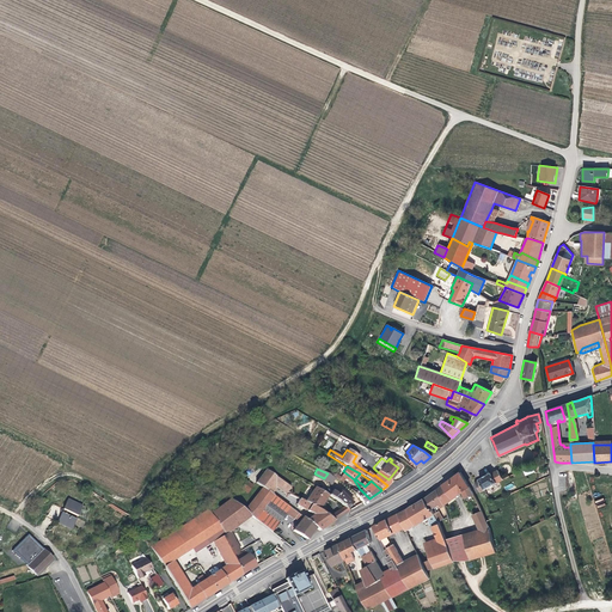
[(264,470),(255,483),(262,488),(267,491),(271,485),(275,488),(283,494),(289,488),(264,470)]
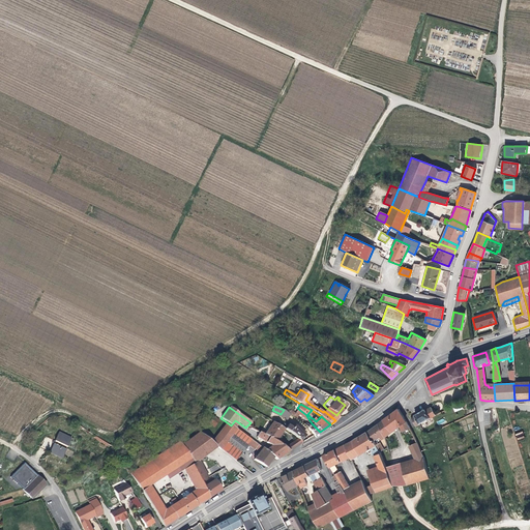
[(297,408),(293,413),(294,414),(296,413),(305,420),(307,417),(306,415),(297,408)]
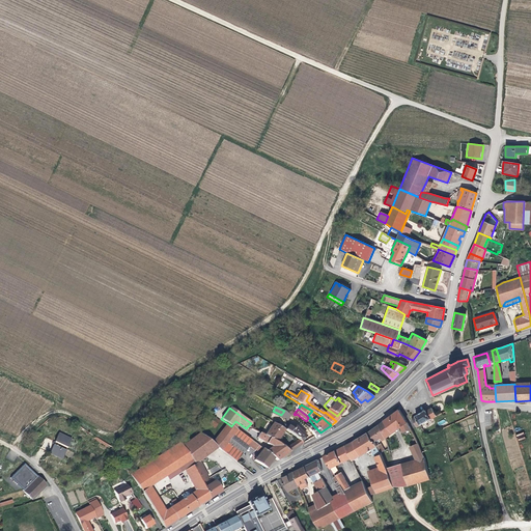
[(327,409),(325,412),(336,421),(337,416),(327,409)]
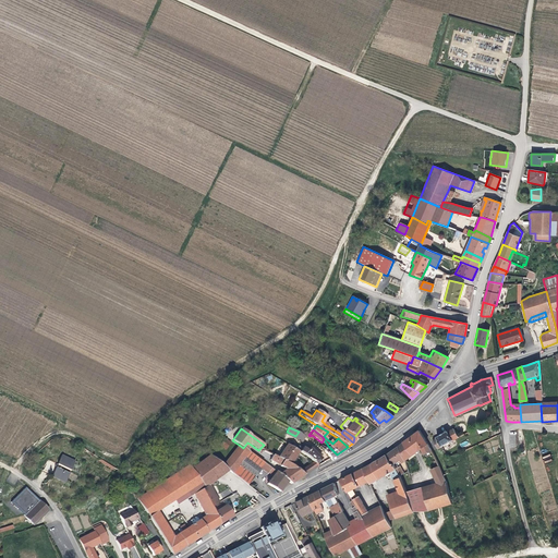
[(438,437),(444,447),(460,438),(456,429),(450,433),(449,432),(438,437)]
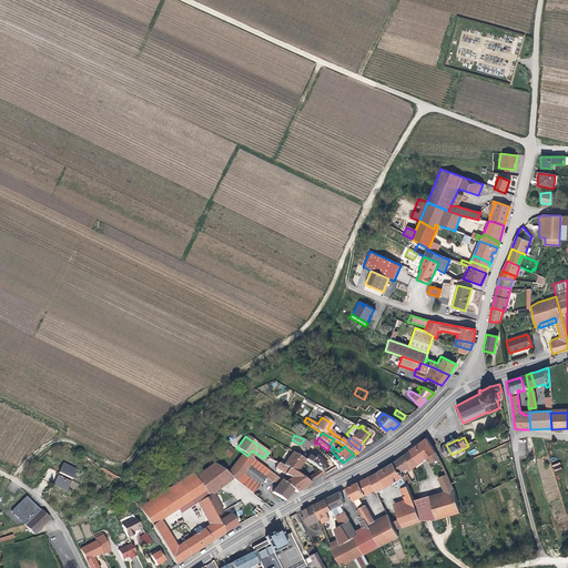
[(430,463),(438,457),(435,452),(426,438),(416,446),(426,458),(428,457),(430,463)]
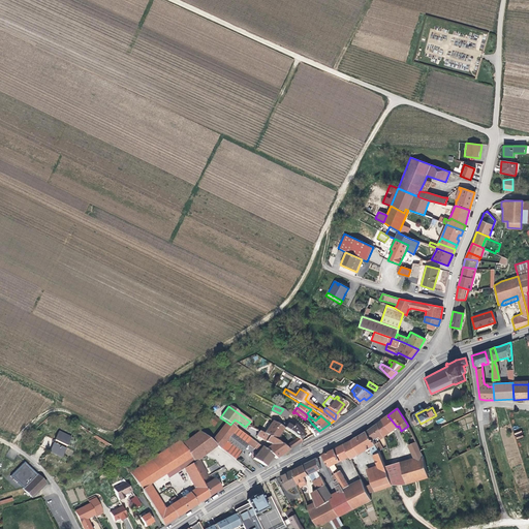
[(219,418),(205,409),(199,416),(213,427),(219,418)]
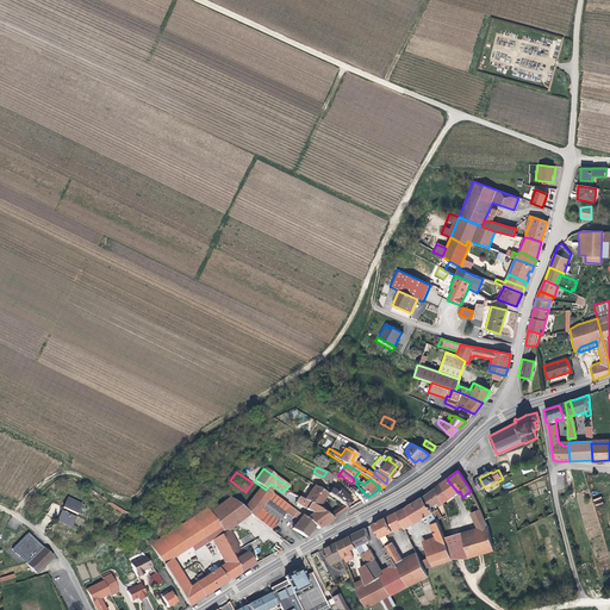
[(480,491),(485,489),(479,478),(474,481),(480,491)]
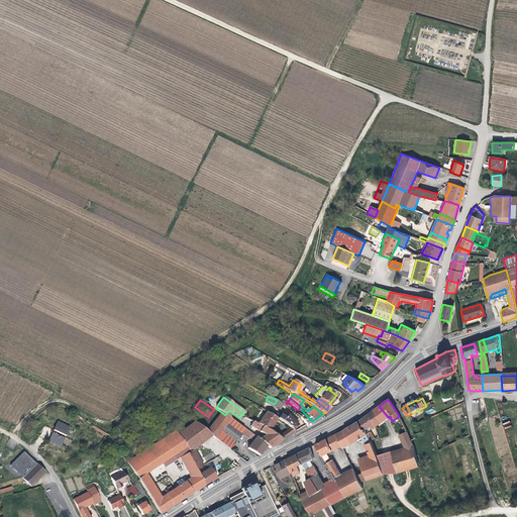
[(383,421),(388,417),(379,406),(374,409),(383,421)]
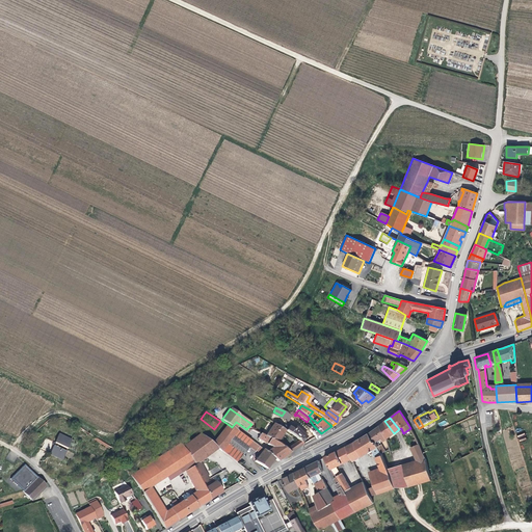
[(386,440),(391,434),(394,433),(384,421),(378,426),(384,439),(386,440)]
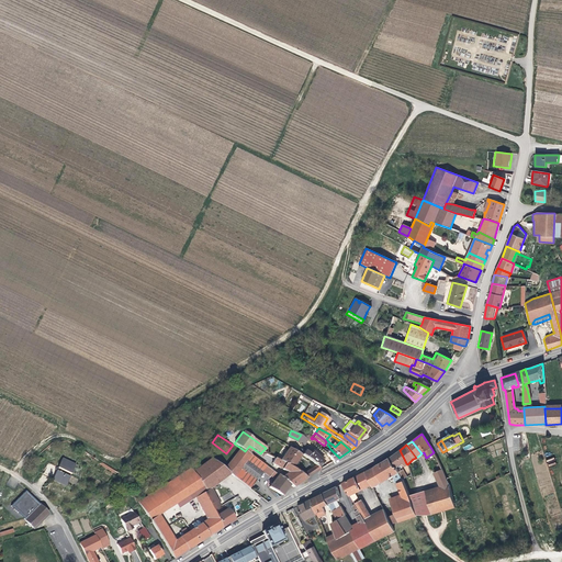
[(249,489),(255,481),(261,472),(260,471),(261,470),(268,475),(268,476),(272,481),(268,487),(280,495),(289,485),(280,478),(249,454),(245,451),(240,448),(224,469),(229,473),(236,479),(249,489)]
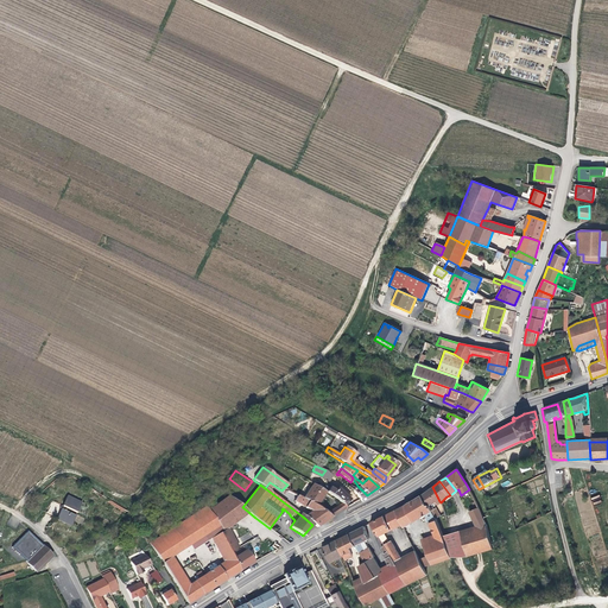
[(314,485),(303,499),(316,507),(327,493),(324,491),(318,488),(314,485)]
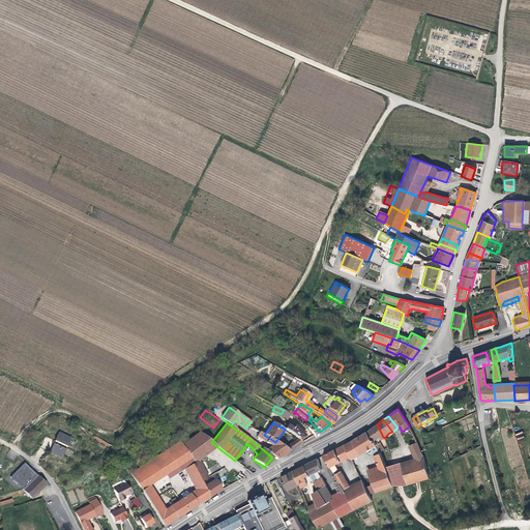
[(303,423),(302,424),(307,429),(313,436),(320,432),(312,423),(308,428),(303,423)]
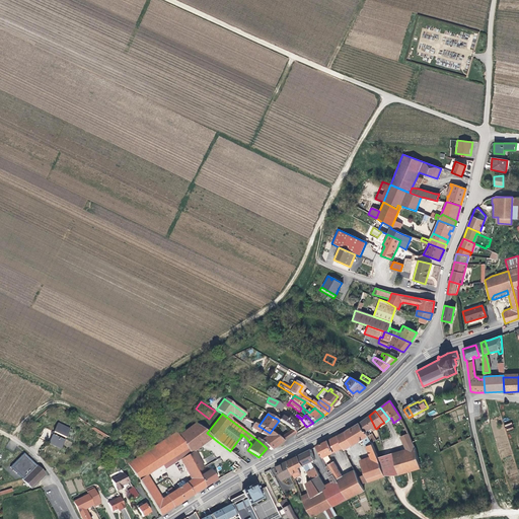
[(373,430),(376,429),(375,428),(369,416),(359,424),(364,433),(364,432),(372,428),(373,430)]
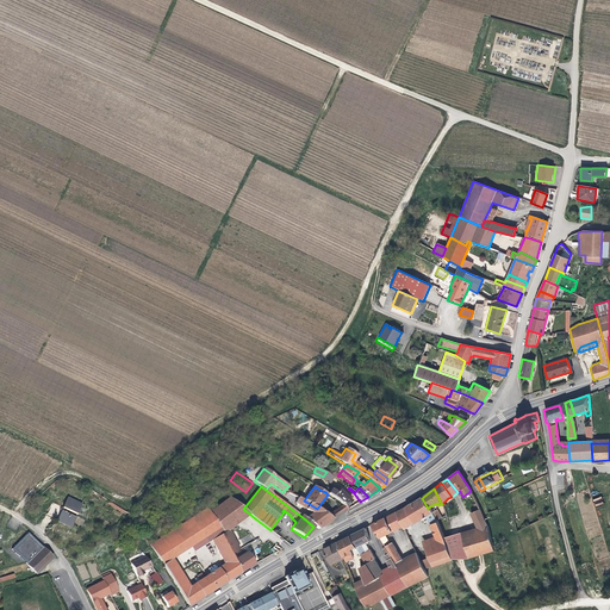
[(325,492),(328,495),(336,499),(344,508),(349,502),(338,491),(336,493),(329,490),(328,491),(327,490),(325,492)]
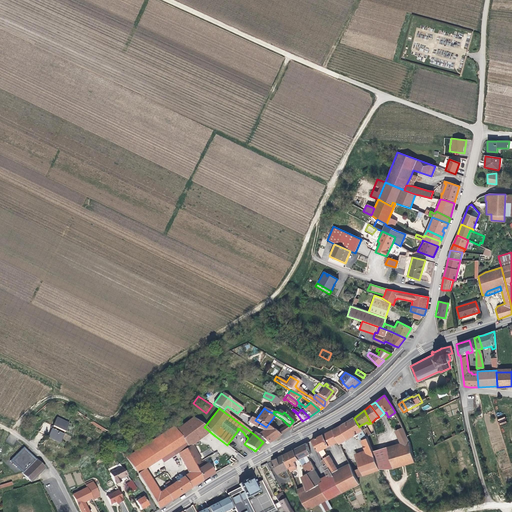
[(195,414),(192,418),(202,426),(205,422),(195,414)]
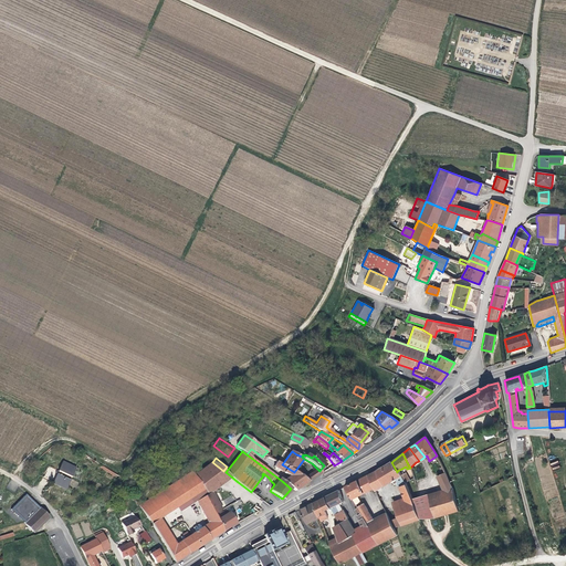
[(282,464),(275,461),(272,467),(289,477),(282,481),(291,489),(294,491),(308,482),(294,472),(282,464)]
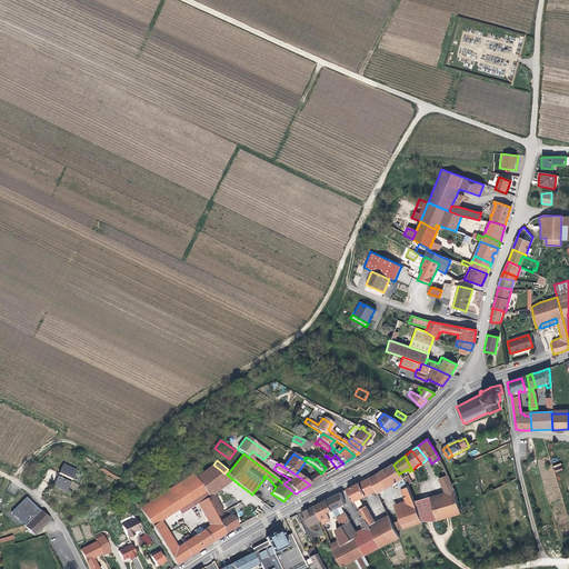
[(213,465),(195,478),(205,492),(208,498),(212,495),(225,485),(232,479),(227,475),(225,473),(213,465)]
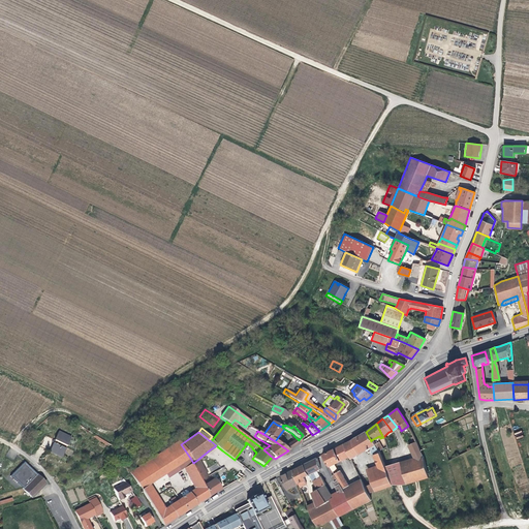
[(364,452),(374,445),(371,440),(371,441),(366,432),(355,437),(364,452)]
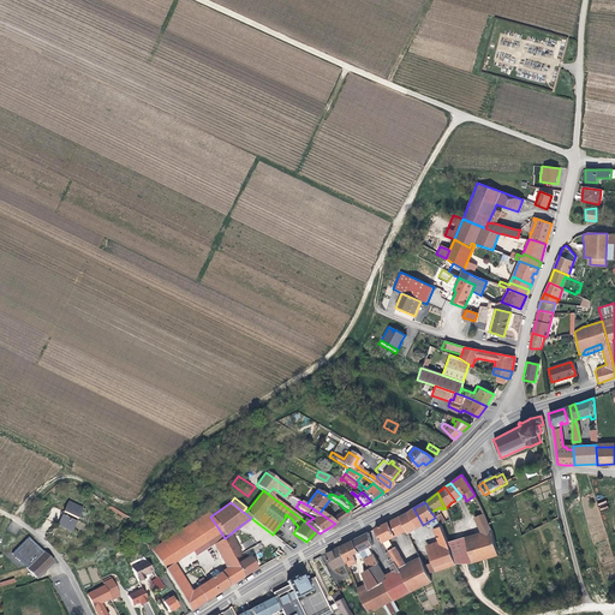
[(46,519),(47,519),(71,531),(75,523),(73,523),(76,519),(81,509),(65,503),(63,512),(58,509),(51,507),(46,519)]
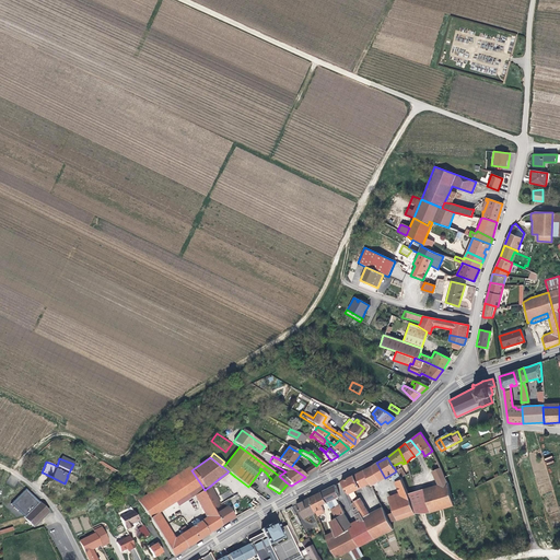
[(112,474),(114,471),(100,462),(98,464),(112,474)]
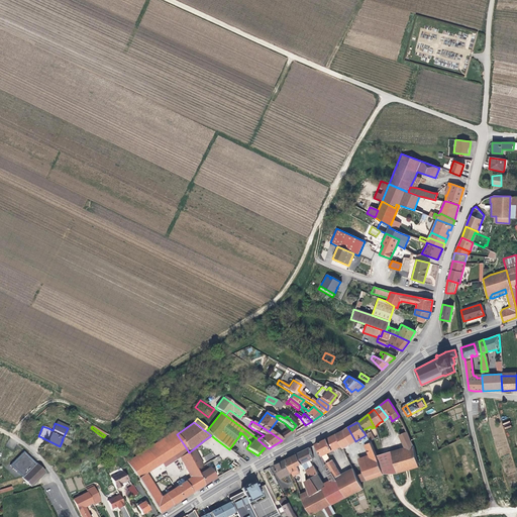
[(349,444),(355,441),(347,427),(342,430),(349,444)]
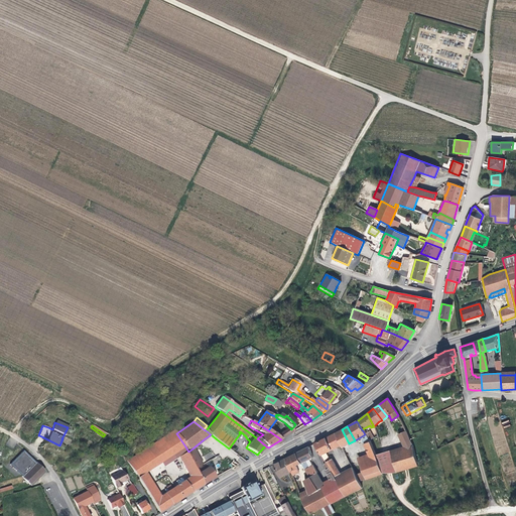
[(377,438),(384,436),(381,427),(375,429),(377,438)]
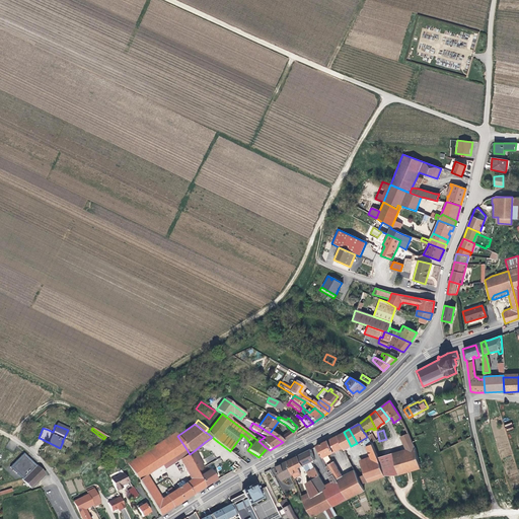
[(174,432),(151,448),(127,463),(137,480),(145,475),(145,476),(162,465),(163,469),(175,462),(179,460),(188,455),(190,454),(187,449),(177,436),(174,432)]
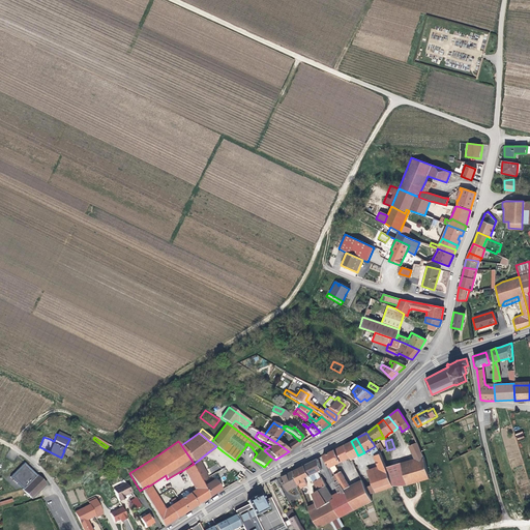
[(358,455),(351,441),(343,445),(349,459),(350,461),(358,455)]
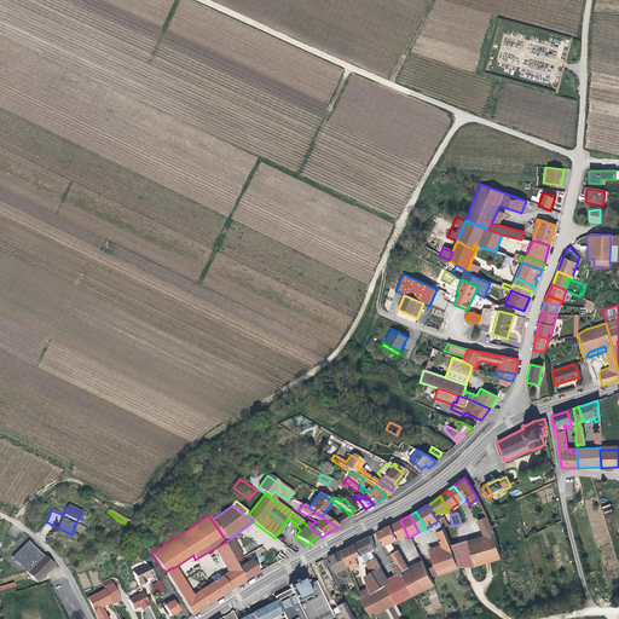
[(475,566),(499,559),(493,534),(486,518),(478,521),(484,536),(485,538),(468,543),(475,566)]
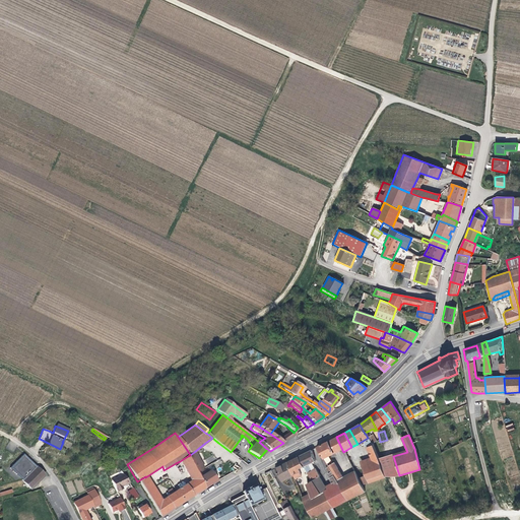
[(342,450),(336,437),(332,440),(337,452),(342,450)]
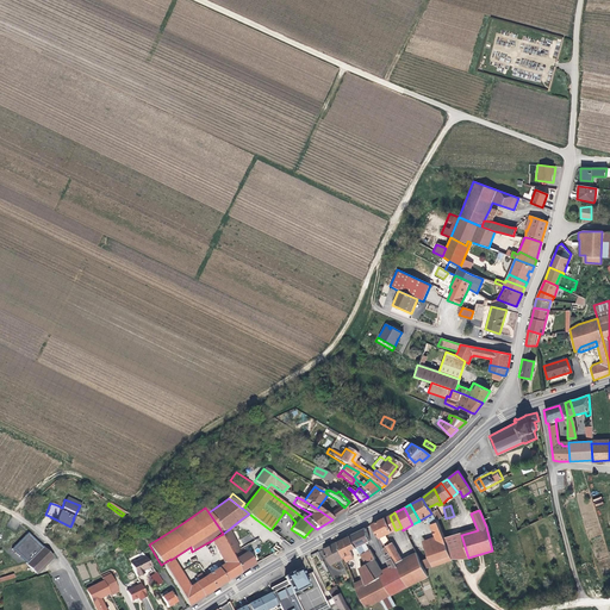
[(256,520),(249,514),(241,520),(246,527),(256,520)]
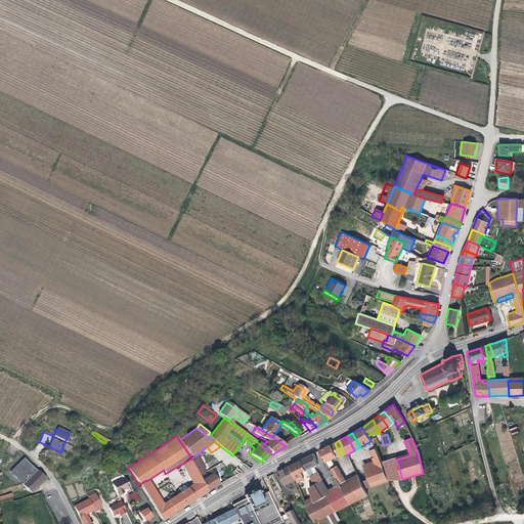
[(336,457),(340,455),(335,443),(330,445),(336,457)]
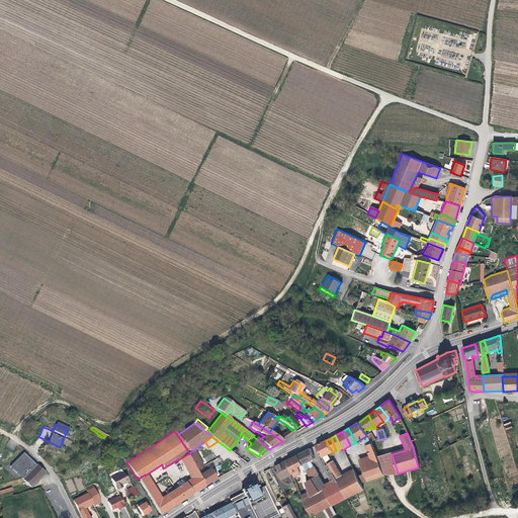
[(332,452),(326,440),(315,445),(322,457),(326,454),(332,452)]
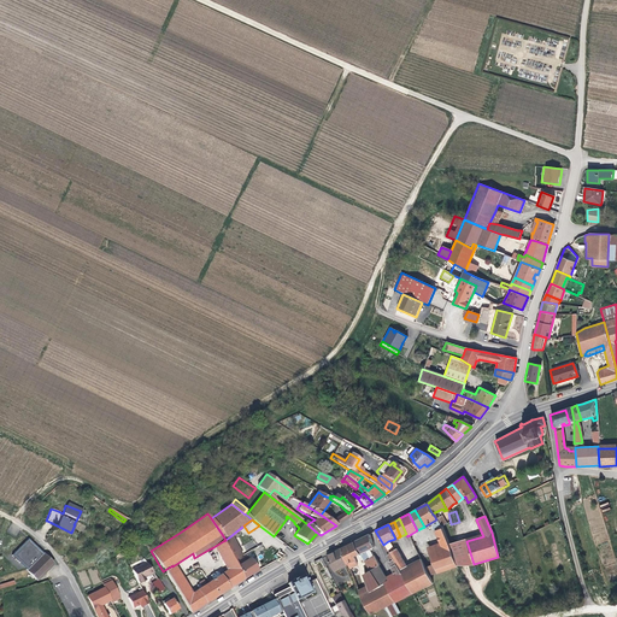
[(441,547),(448,545),(441,526),(434,529),(439,542),(441,547)]
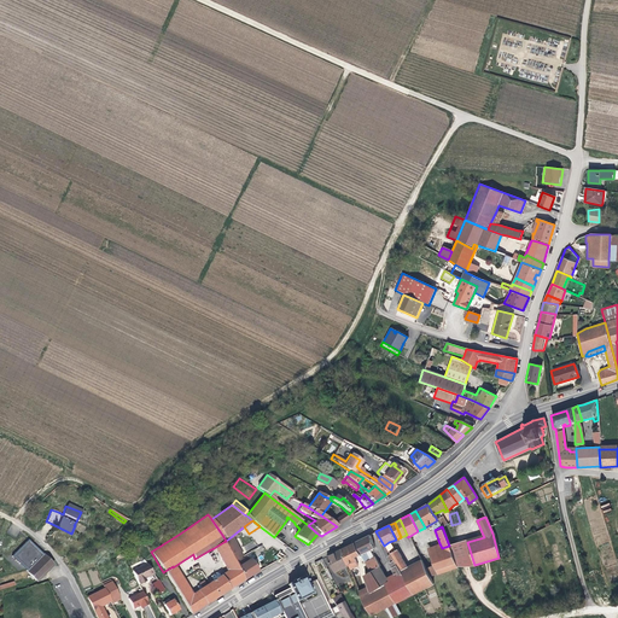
[(395,602),(395,604),(413,595),(390,555),(386,558),(392,567),(391,569),(391,570),(396,577),(390,581),(388,578),(385,579),(378,567),(379,566),(374,557),(373,558),(369,552),(372,551),(371,549),(373,548),(369,535),(354,542),(361,554),(369,570),(380,587),(384,584),(395,602)]
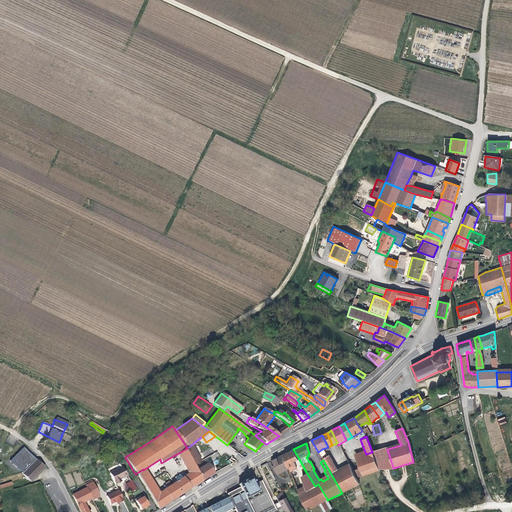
[(191,445),(187,448),(185,449),(194,466),(198,464),(198,462),(200,461),(191,445)]
